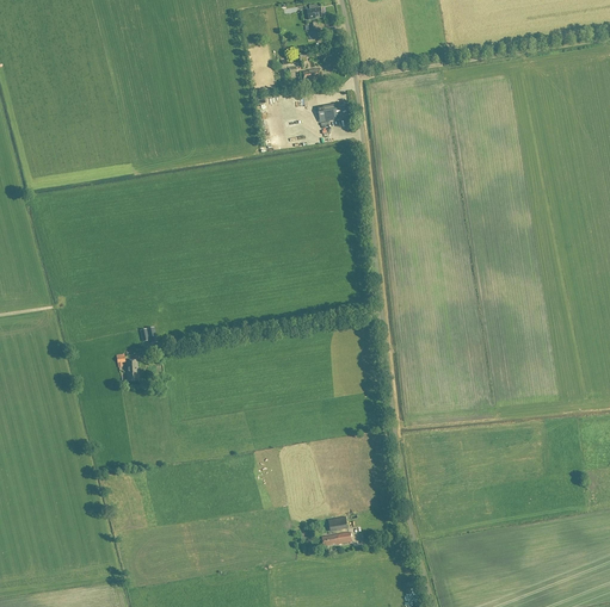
[(309,2),(309,6),(306,7),(308,17),(321,14),(320,5),(316,5),(315,1),(309,2)]
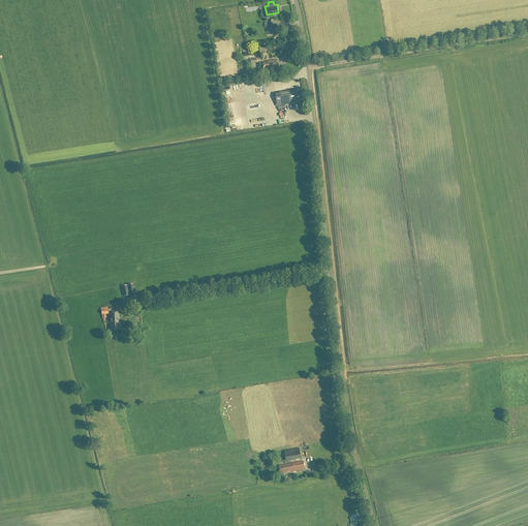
[(277,57),(260,60),(262,67),(278,65),(277,57)]
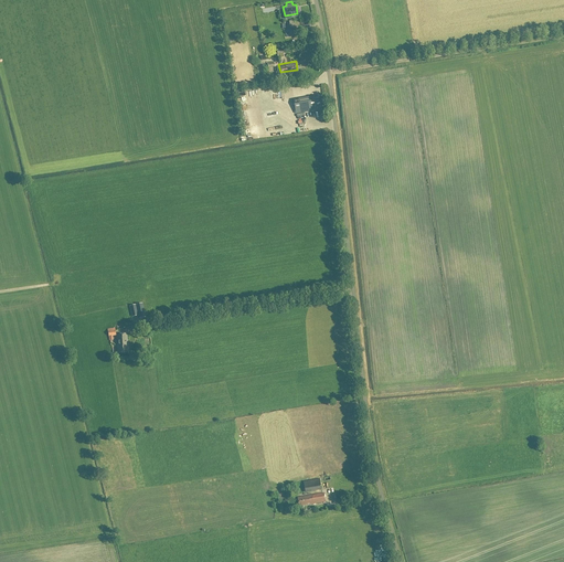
[(242,80),(234,81),(234,85),(235,85),(236,91),(243,89),(242,80)]
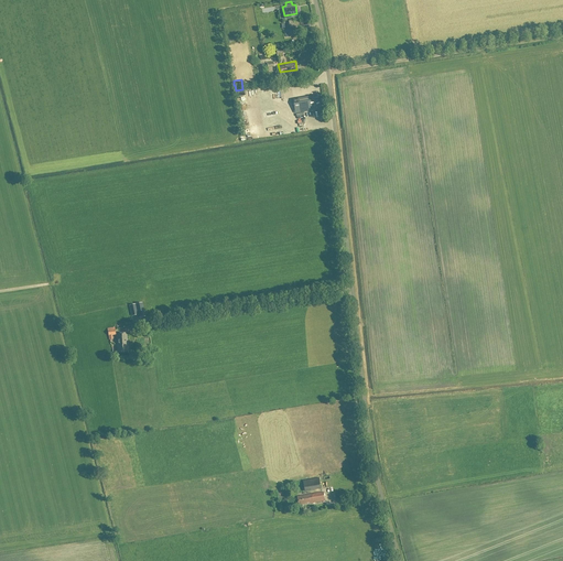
[(296,97),(299,109),(321,106),(318,93),(296,97)]
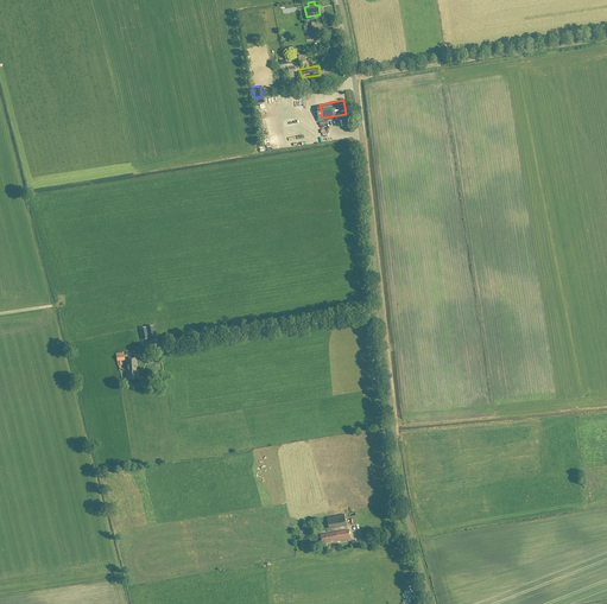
[(146,332),(147,339),(156,337),(152,323),(138,325),(139,335),(146,332)]
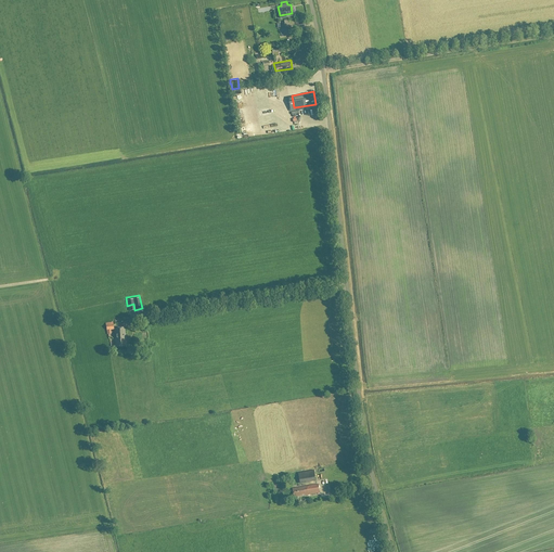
[(114,344),(125,343),(124,324),(113,325),(114,344)]
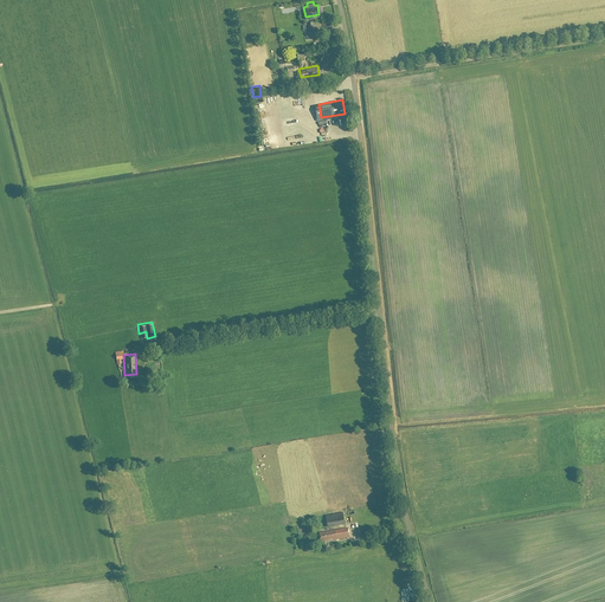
[(342,510),(324,513),(326,520),(323,520),(324,524),(326,524),(343,522),(342,510)]
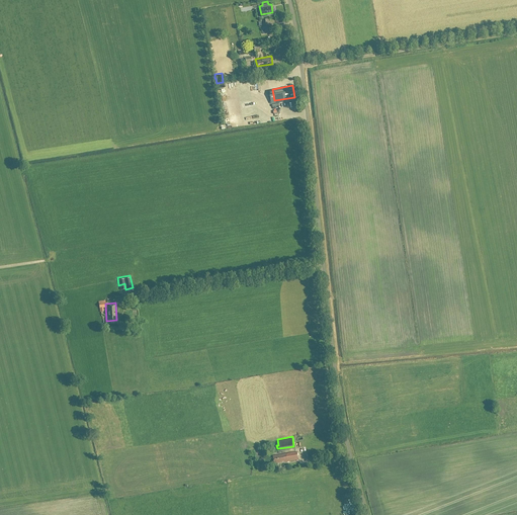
[(297,457),(296,449),(272,453),(273,461),(297,457)]
